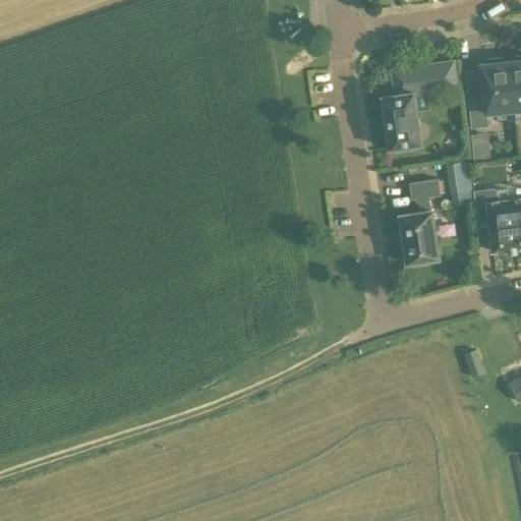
[(520,55),(514,56),(514,60),(508,61),(513,109),(520,108),(520,55)]
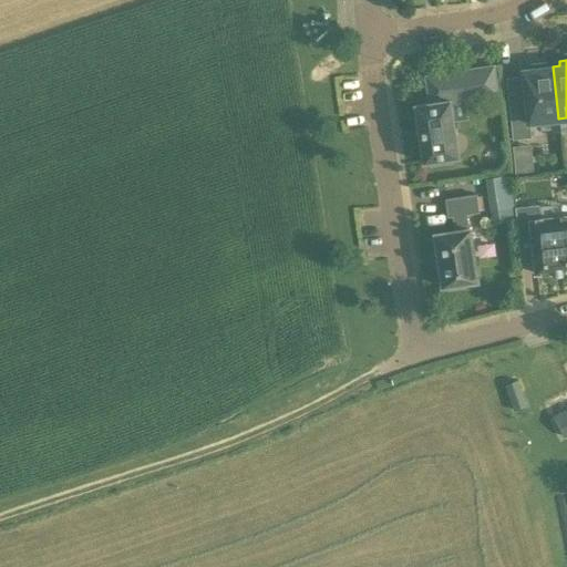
[(508,104),(512,140),(531,137),(529,122),(558,119),(553,66),(547,66),(546,62),(528,64),(528,69),(522,70),(526,103),(508,104)]
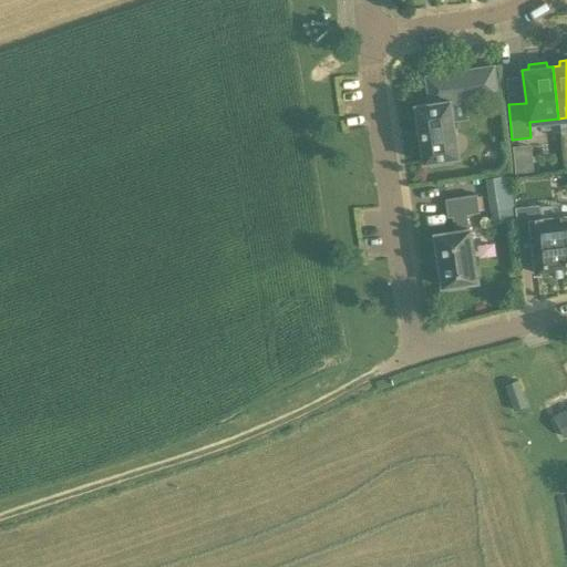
[(493,65),(475,69),(478,94),(496,92),(493,65)]
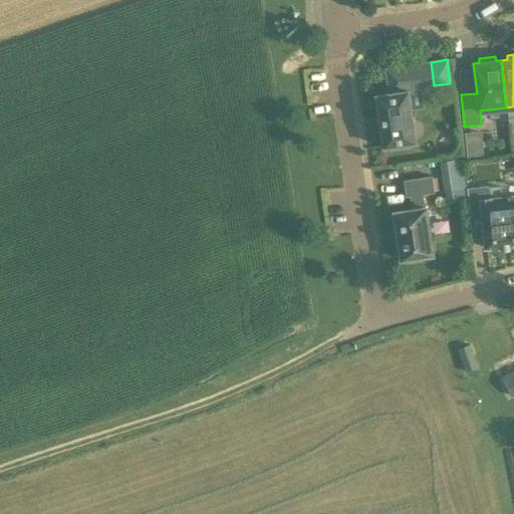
[(376,94),(374,94),(374,96),(375,96),(382,145),(382,147),(384,147),(384,146),(390,146),(390,150),(409,147),(408,143),(414,142),(415,142),(415,141),(407,91),(419,89),(415,64),(386,68),(389,92),(376,94)]
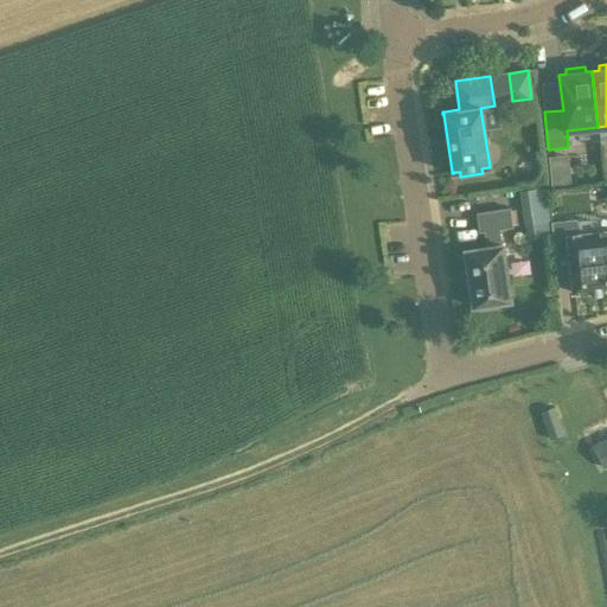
[(532,116),(519,119),(523,139),(536,136),(532,116)]
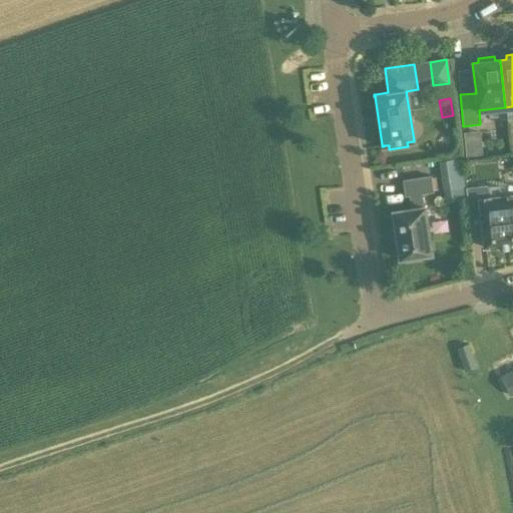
[(476,152),(476,131),(464,131),(464,152),(476,152)]
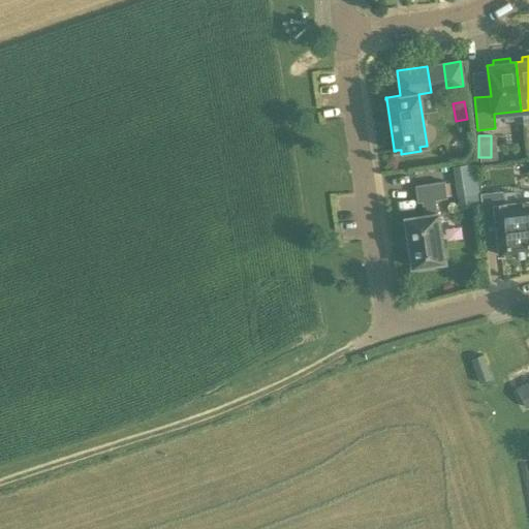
[(452,165),(459,206),(479,201),(472,161),(452,165)]
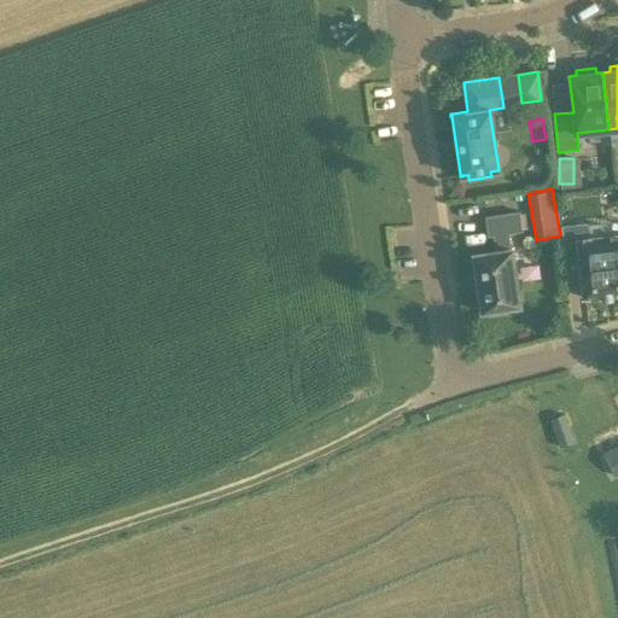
[(499,314),(499,309),(519,305),(511,249),(508,249),(507,234),(520,232),(518,213),(485,217),(488,237),(493,235),(495,251),(472,255),(482,312),(487,310),(488,316),(499,314)]
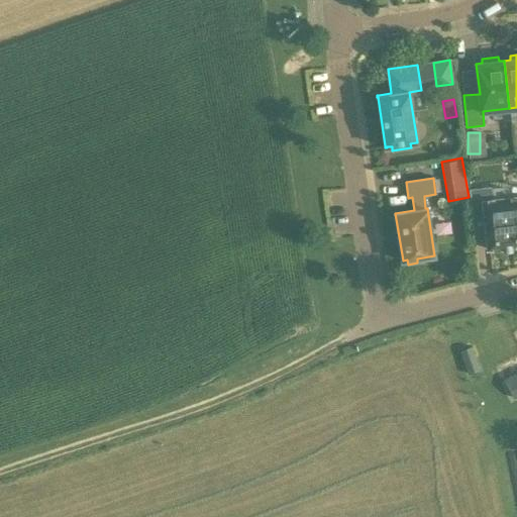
[(516,196),(492,199),(491,186),(469,189),(472,216),(484,215),(487,248),(503,247),(503,249),(512,248),(512,246),(516,245),(516,196)]
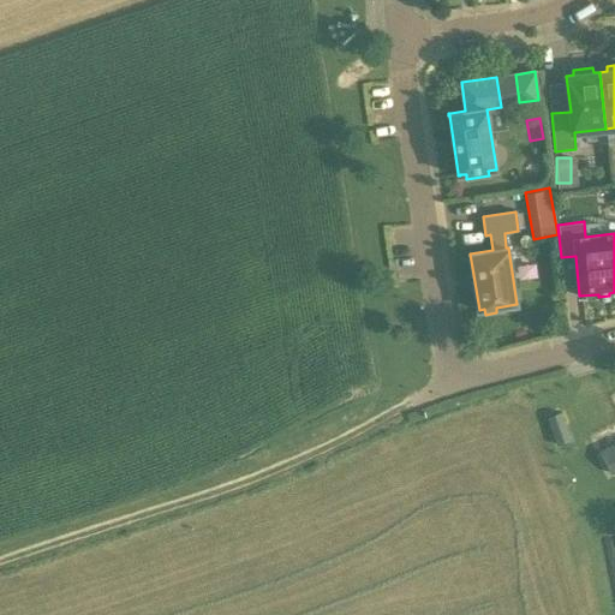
[(561,412),(547,417),(555,445),(571,440),(561,412)]
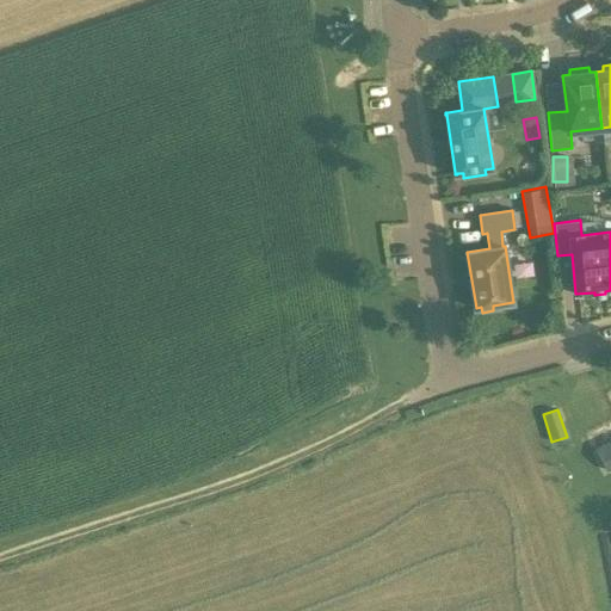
[(606,471),(610,468),(610,439),(596,448),(606,471)]
